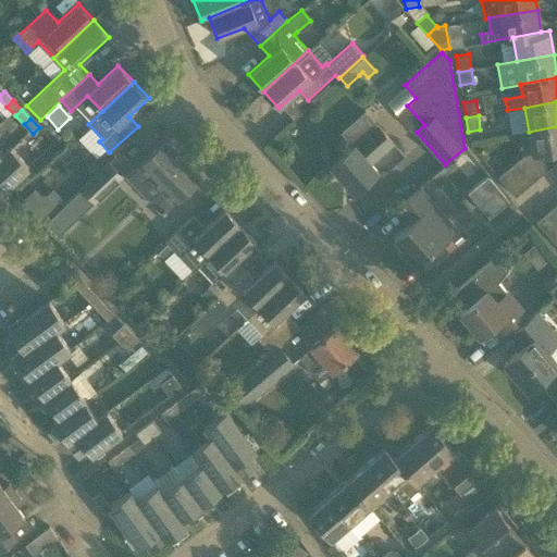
[(370,163),(393,143),(378,125),(355,146),(354,144),(330,165),(354,193),(378,171),(370,163)]
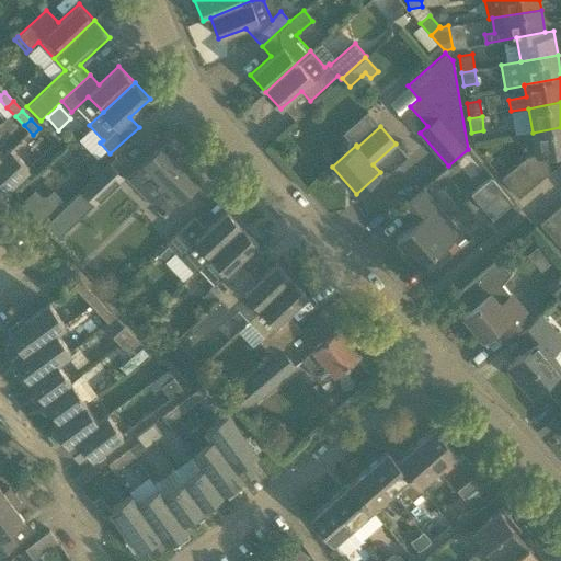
[(527,157),(522,161),(538,181),(560,161),(560,127),(533,133),(537,156),(527,157)]
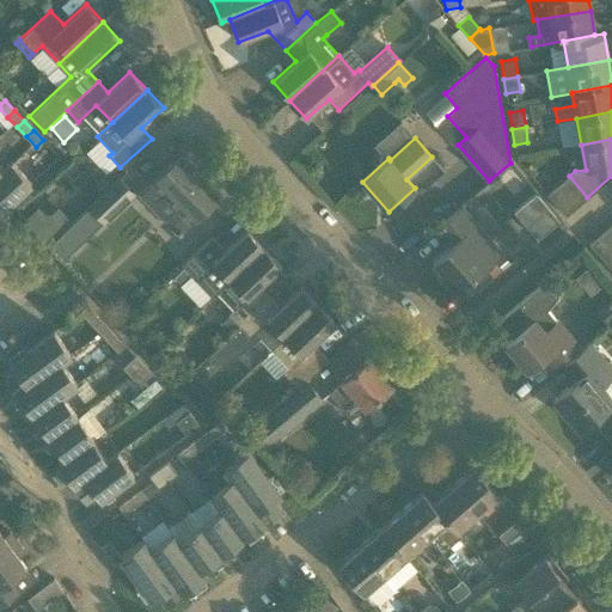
[(138,191),(157,210),(170,199),(191,222),(220,195),(179,153),(138,191)]
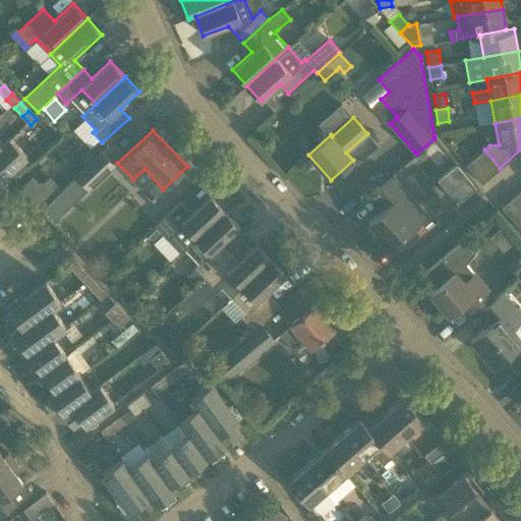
[(0,179),(26,155),(9,136),(2,143),(0,141),(0,179)]
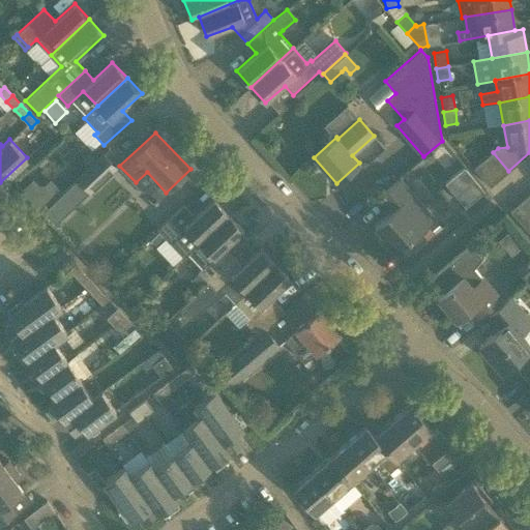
[(104,152),(88,167),(77,177),(90,190),(116,167),(104,152)]
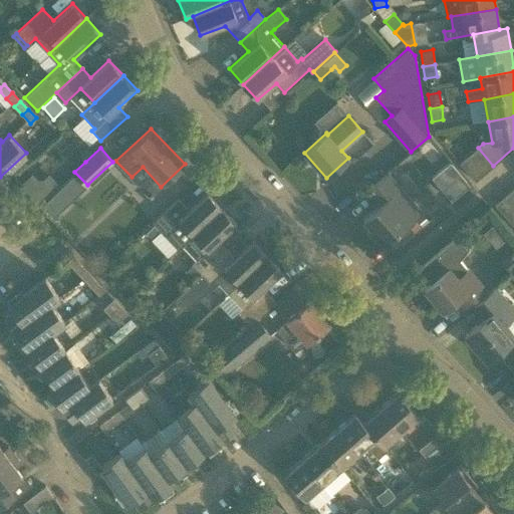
[(478,148),(469,155),(484,174),(493,166),(478,148)]
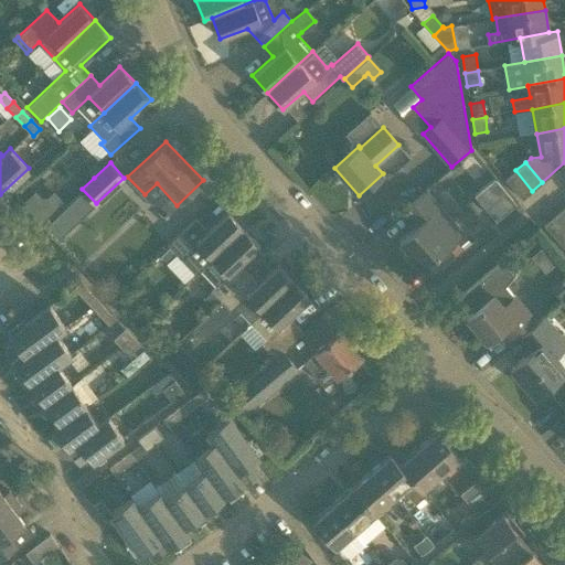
[(532,191),(515,170),(504,179),(522,200),(532,191)]
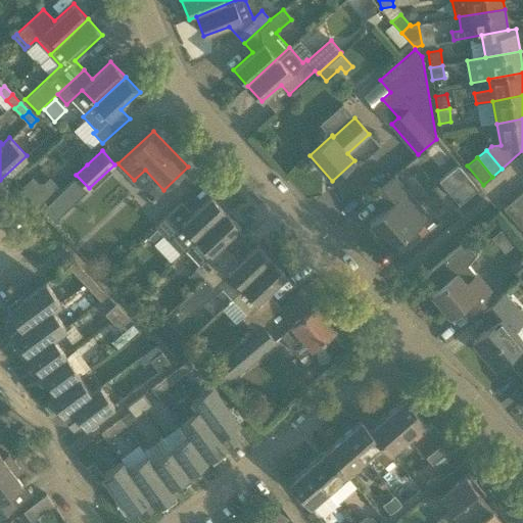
[(458,204),(477,188),(458,164),(438,181),(458,204)]
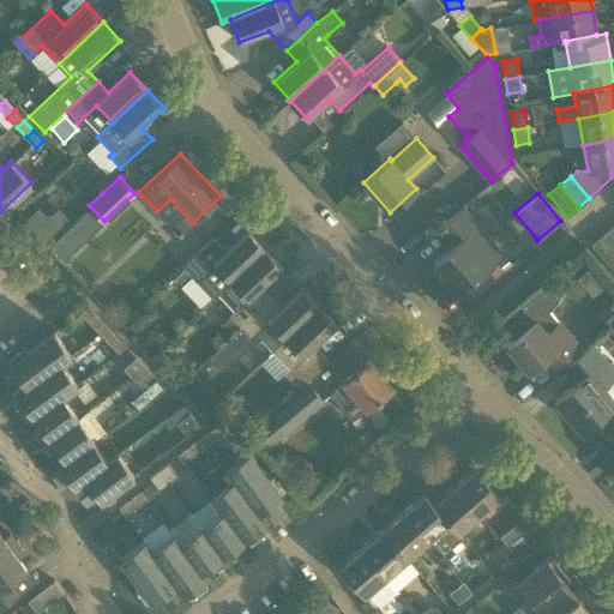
[(463,206),(435,230),(446,242),(452,236),(456,241),(433,262),(462,294),(493,266),(475,247),(488,235),(463,206)]
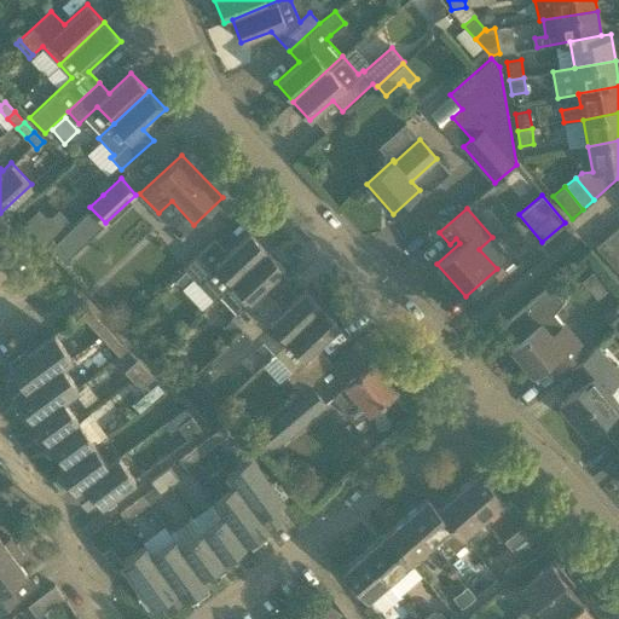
[(42,225),(33,233),(48,249),(50,247),(62,236),(63,235),(53,225),(42,225)]
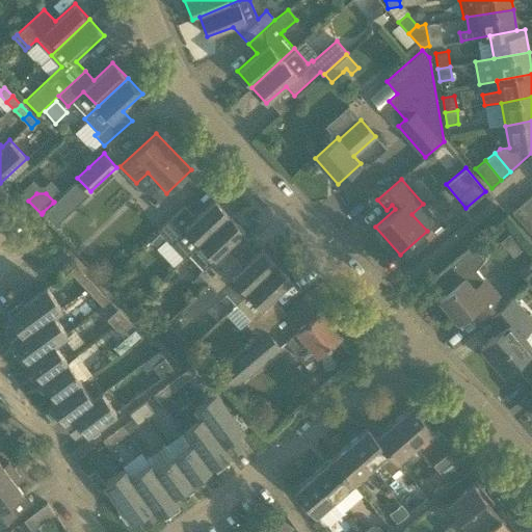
[(184,258),(189,254),(230,215),(214,200),(195,217),(184,205),(158,231),(184,258)]
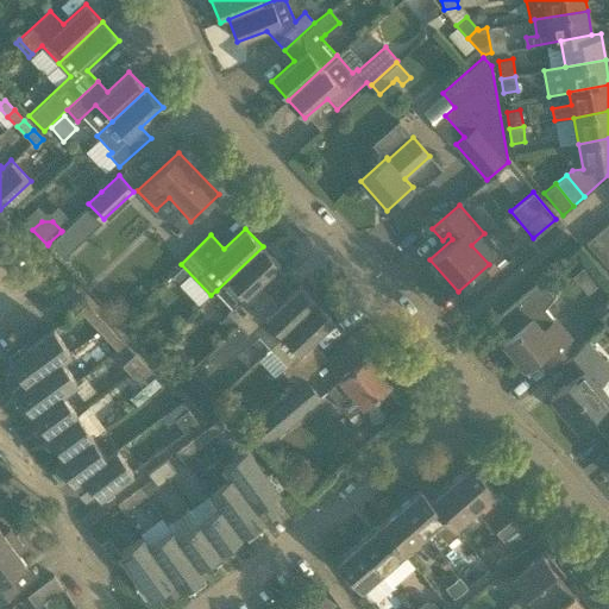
[(586,243),(603,263),(608,257),(608,248),(597,233),(586,243)]
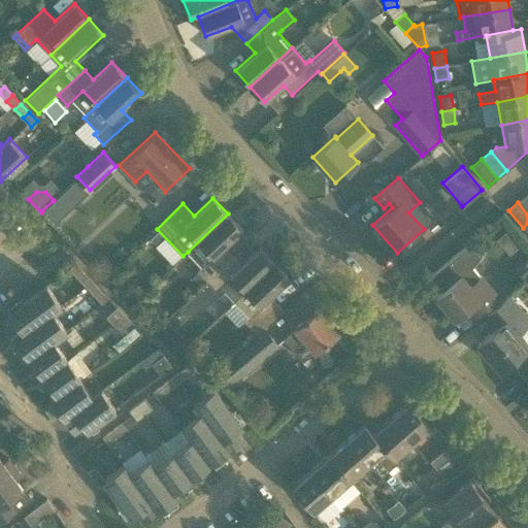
[(242,229),(228,213),(188,252),(202,266),(197,271),(206,282),(232,257),(224,248),(242,229)]
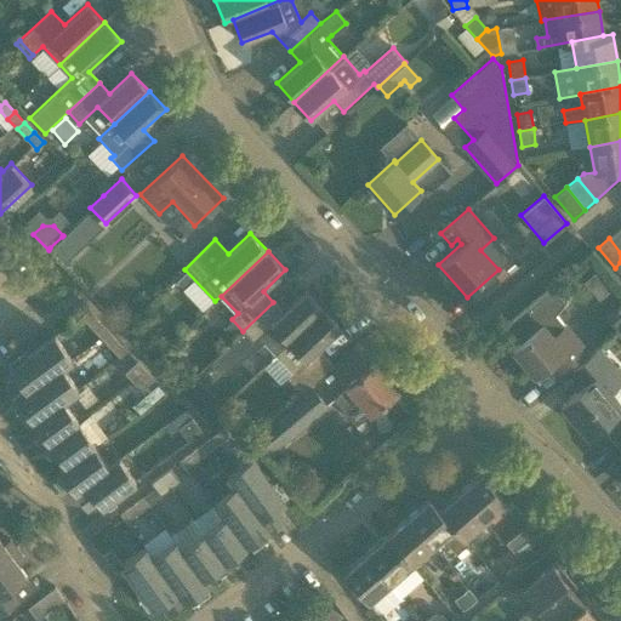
[(506,325),(519,342),(512,348),(535,375),(552,359),(562,370),(586,349),(565,325),(554,314),(567,298),(567,297),(564,301),(552,286),(506,325)]
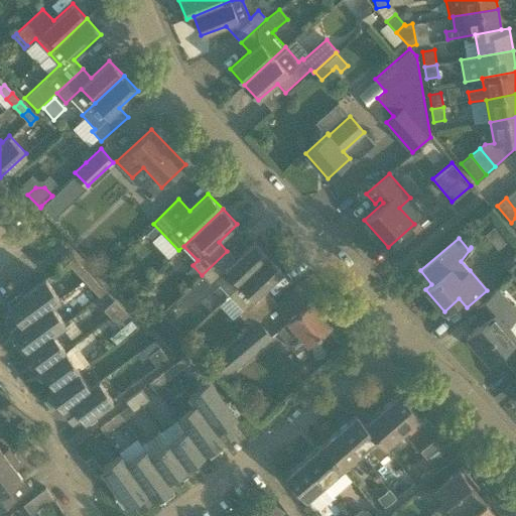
[(227,251),(202,275),(196,280),(175,299),(185,310),(219,283),(230,295),(239,285),(268,257),(254,242),(235,259),(227,251)]
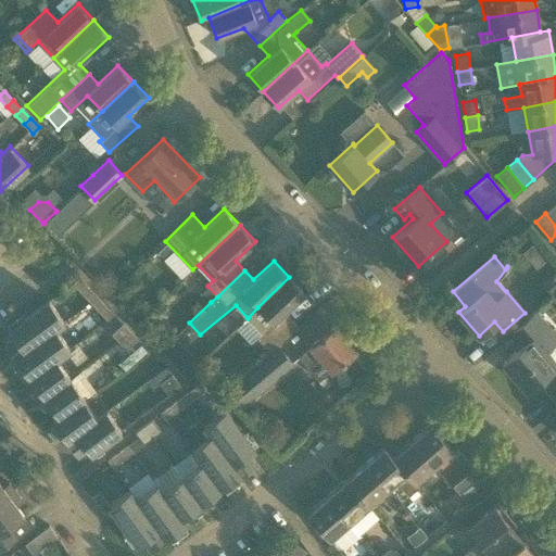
[(555,268),(541,281),(553,294),(555,291),(555,268)]
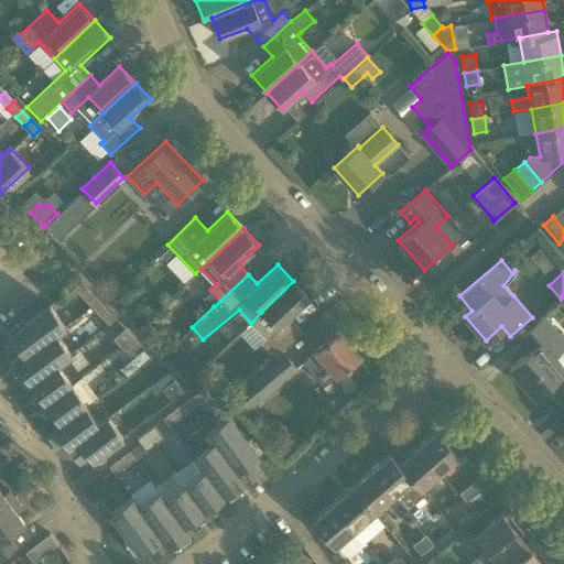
[(74,286),(83,296),(89,290),(80,281),(74,286)]
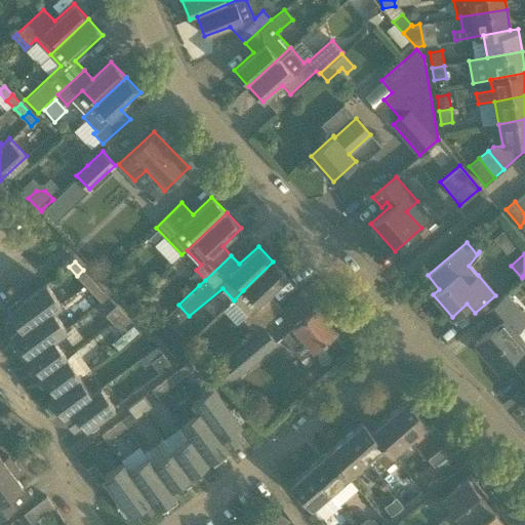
[(288,277),(273,261),(243,290),(256,305),(246,314),(242,319),(255,332),(263,326),(261,326),(282,309),(269,295),(288,277)]
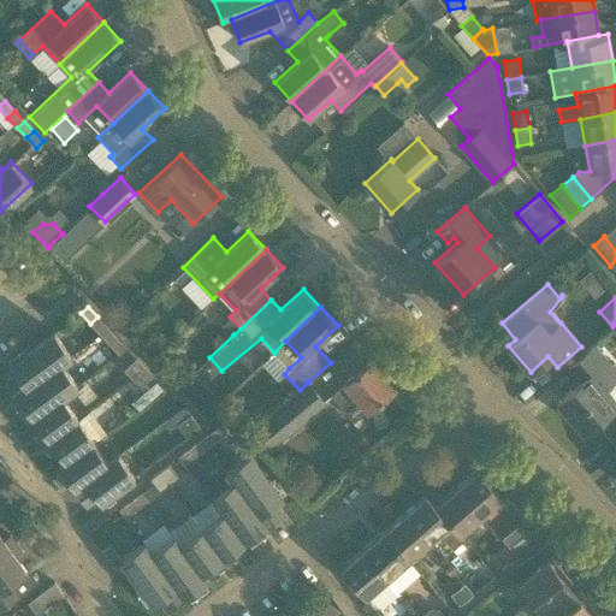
[(100,333),(107,326),(98,317),(90,324),(100,333)]
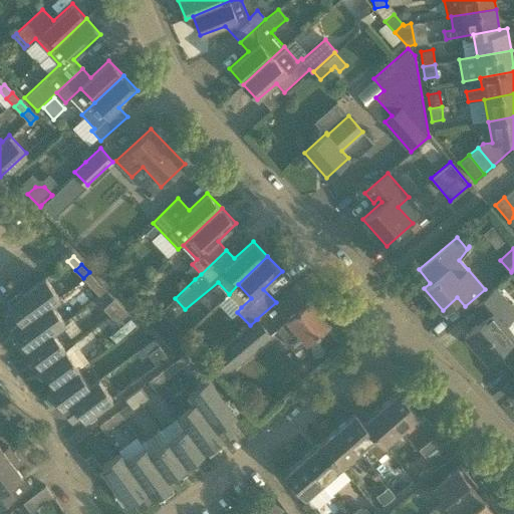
[(195,279),(201,274),(192,264),(186,269),(195,279)]
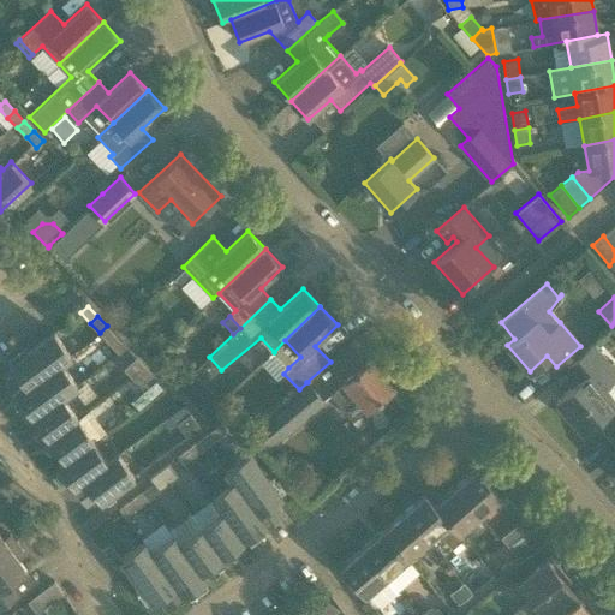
[(107,326),(100,333),(109,342),(117,335),(107,326)]
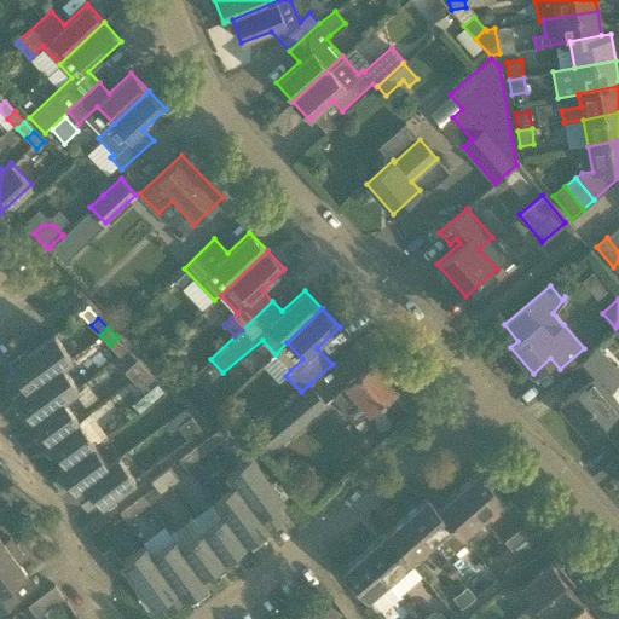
[(70,357),(55,335),(10,368),(15,375),(5,383),(33,421),(63,399),(77,387),(62,364),(70,357)]
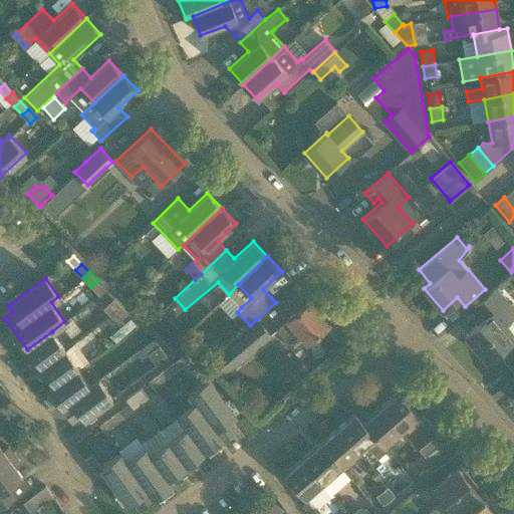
[(97,280),(91,286),(99,294),(105,289),(97,280)]
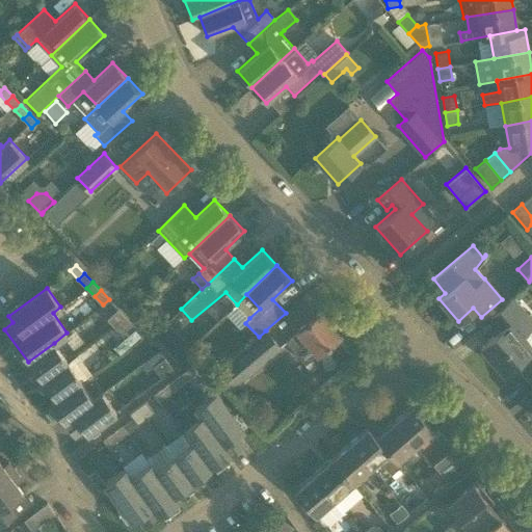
[(503,373),(531,348),(531,345),(523,335),(531,325),(531,320),(517,302),(512,297),(490,316),(501,328),(480,346),(503,373)]
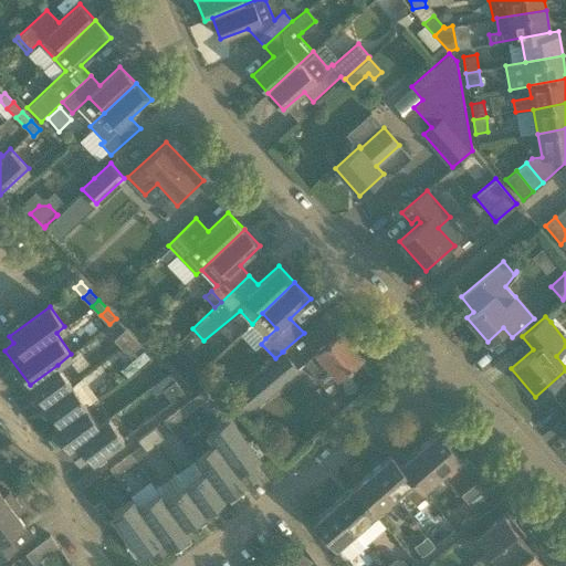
[(114,339),(122,347),(133,336),(125,328),(114,339)]
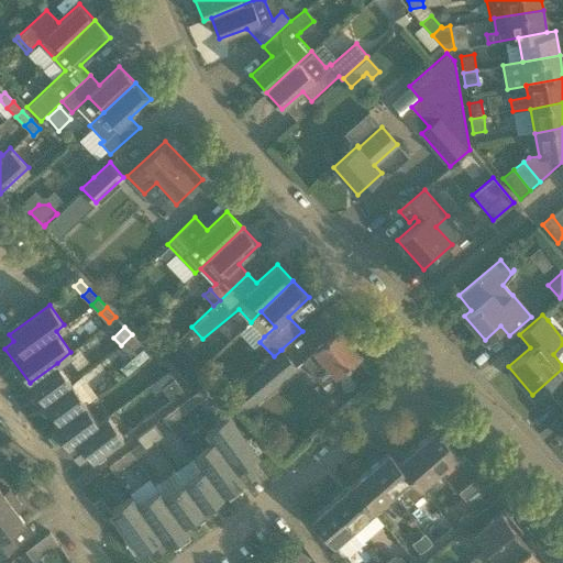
[(323,386),(360,354),(339,329),(316,350),(316,351),(304,362),(323,386)]
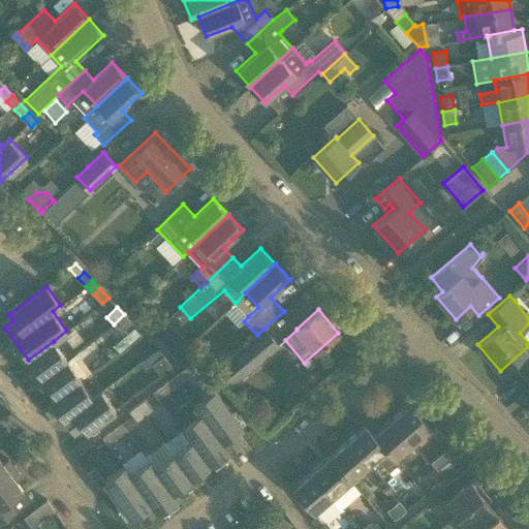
[(131,322),(124,314),(114,324),(120,332),(131,322)]
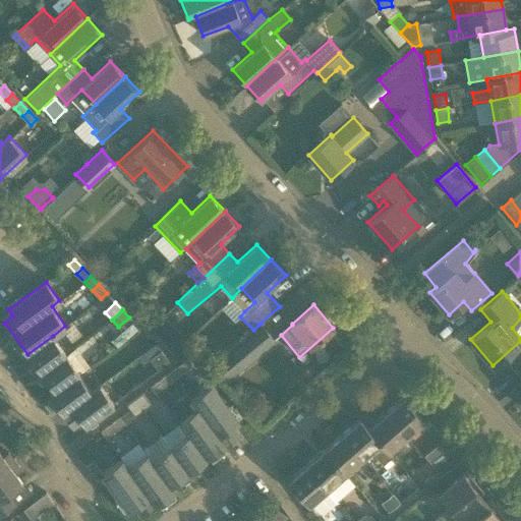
[(223,375),(239,361),(244,366),(274,341),(261,324),(253,330),(254,331),(231,351),(232,352),(215,366),(223,375)]
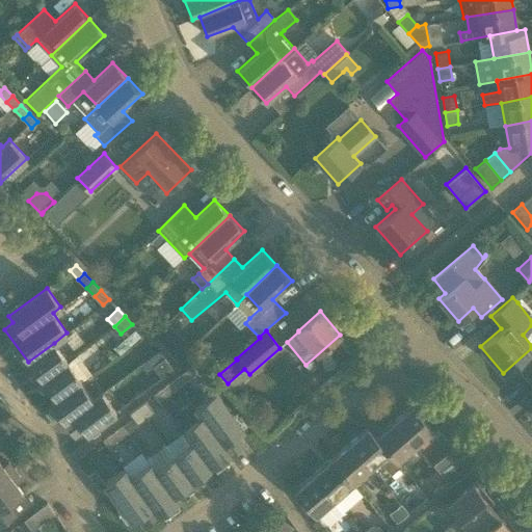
[(54,343),(28,362),(35,371),(29,375),(36,384),(68,362),(54,343)]
